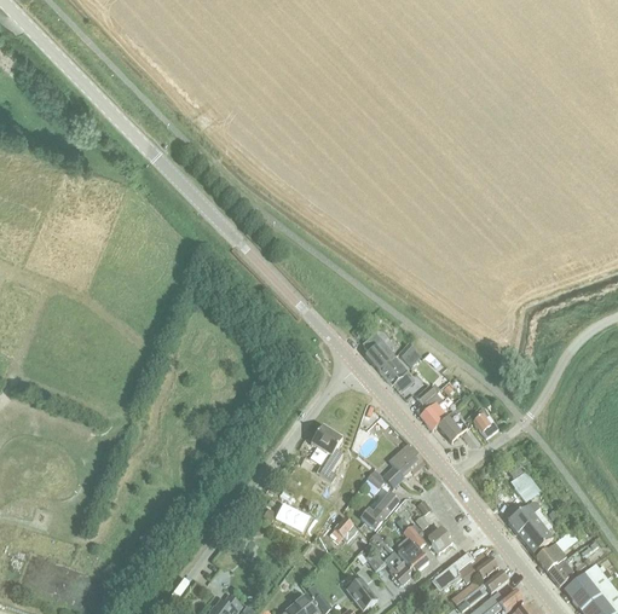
[(364,357),(379,372),(390,363),(388,361),(393,358),(394,357),(374,334),(361,346),(368,353),(364,357)]
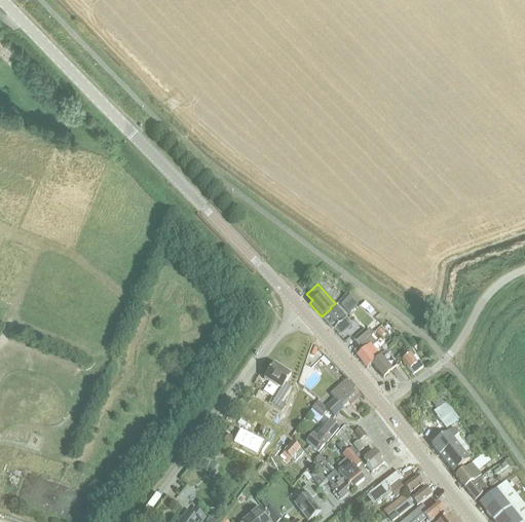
[(346,292),(341,297),(337,300),(342,305),(351,296),(346,292)]
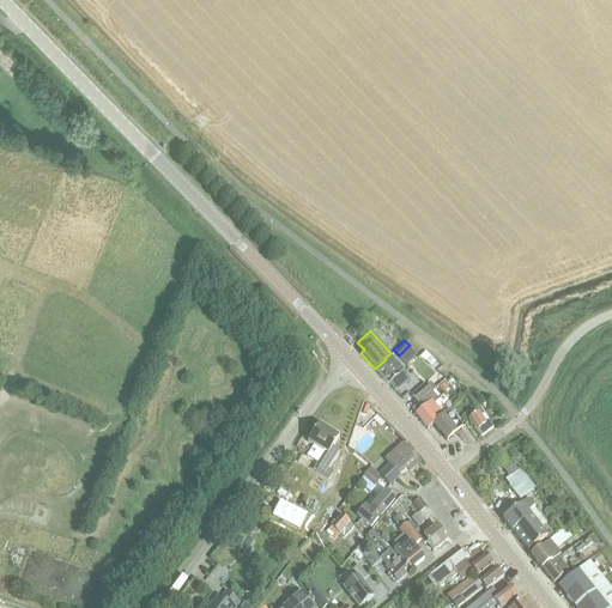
[(434,347),(428,352),(432,358),(438,353),(434,347)]
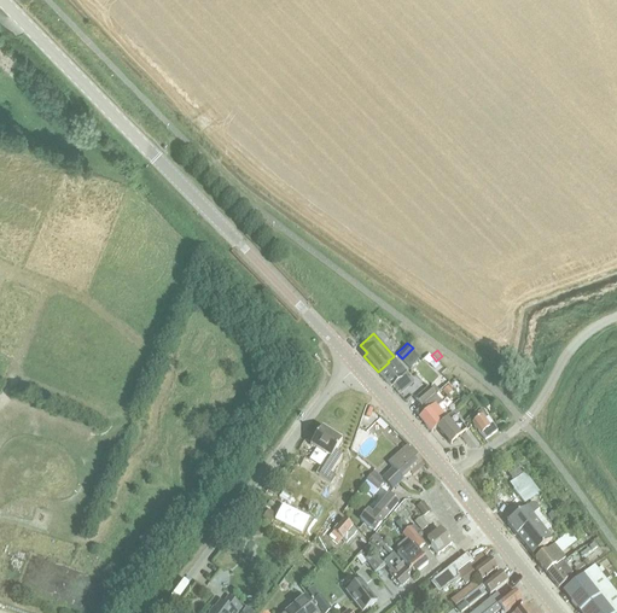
[(393,357),(388,361),(389,362),(378,372),(391,386),(394,384),(399,387),(411,377),(393,357)]
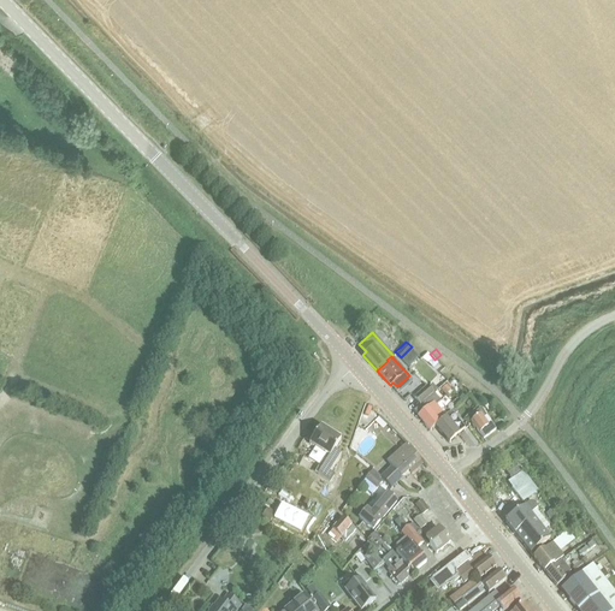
[(425,383),(412,395),(419,402),(432,390),(425,383)]
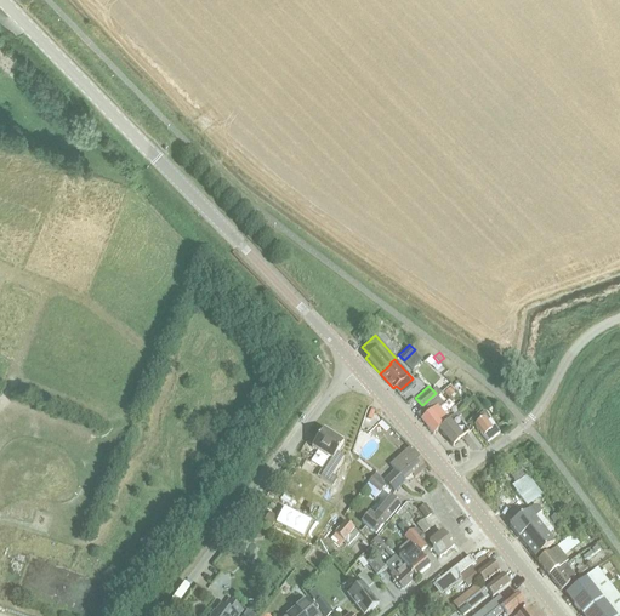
[(415,411),(415,412),(430,429),(432,432),(437,427),(438,427),(448,417),(447,417),(434,403),(441,398),(436,393),(422,405),(415,411)]
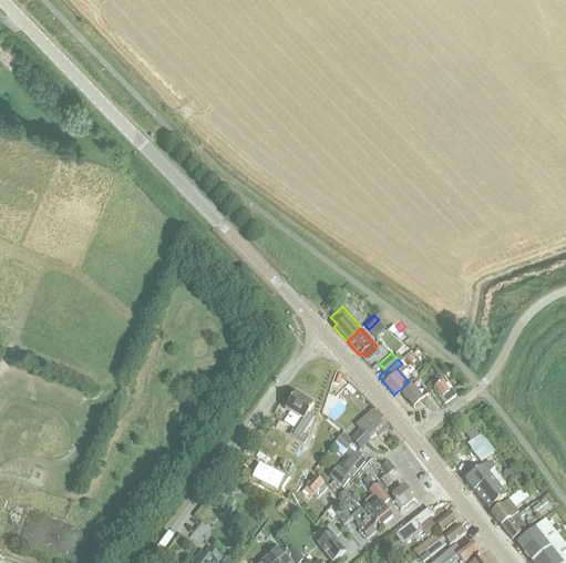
[(430,364),(425,367),(431,372),(434,369),(430,364)]
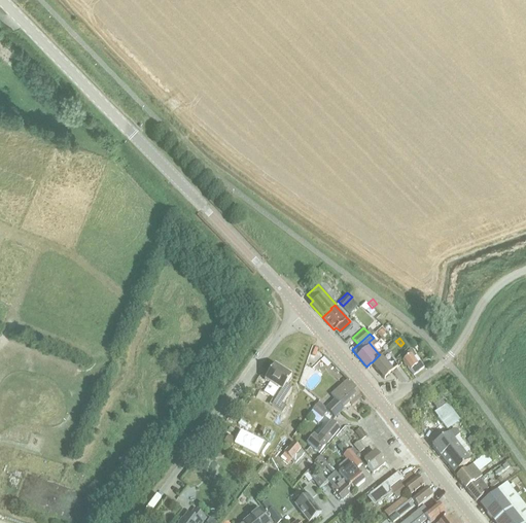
[(404,357),(415,372),(425,362),(411,346),(404,351),(407,355),(404,357)]
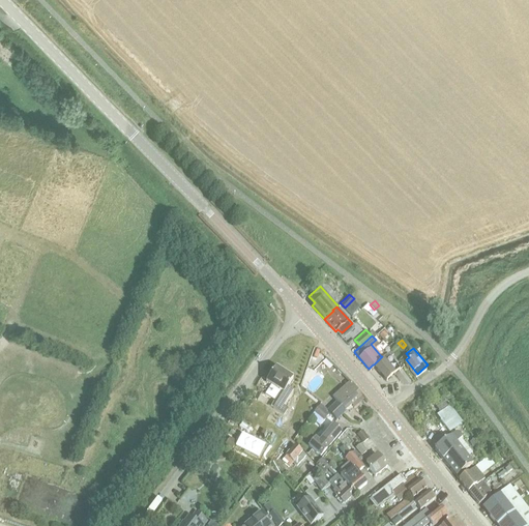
[(382,356),(374,364),(386,378),(391,373),(392,372),(393,371),(398,368),(398,367),(399,366),(389,355),(392,352),(390,349),(386,352),(381,356),(382,356)]
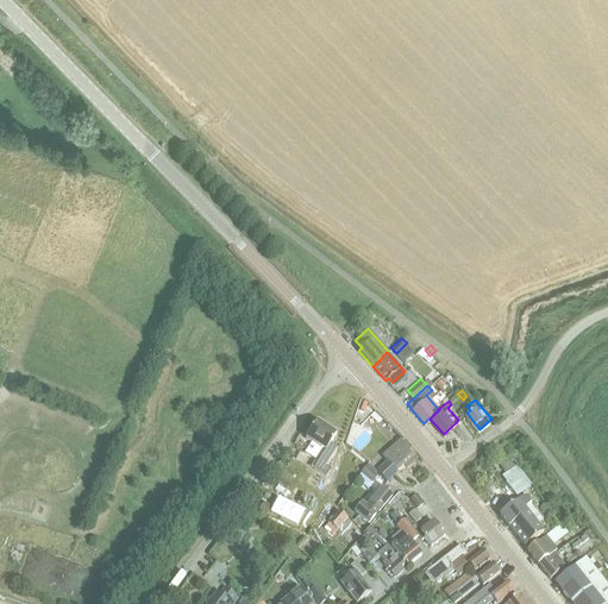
[(305,435),(324,447),(313,465),(325,473),(328,466),(324,463),(336,445),(330,440),(336,431),(315,417),(305,435)]
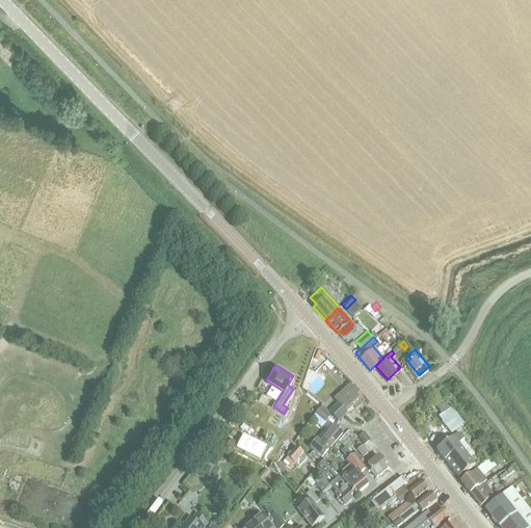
[(338,401),(328,410),(336,419),(342,413),(341,413),(352,402),(355,404),(360,400),(357,397),(362,394),(351,383),(346,387),(346,386),(334,397),(338,401)]
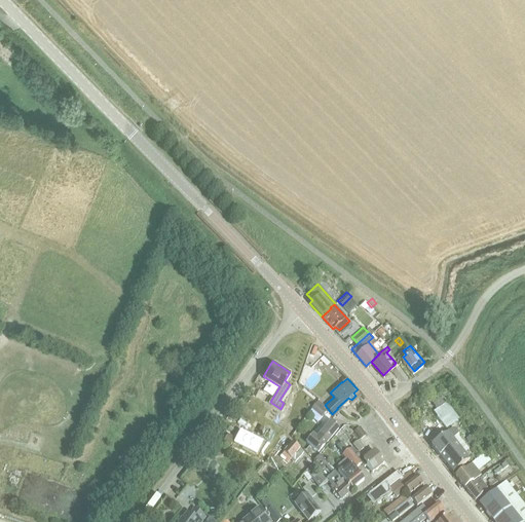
[(437,403),(446,396),(443,393),(434,399),(437,403)]
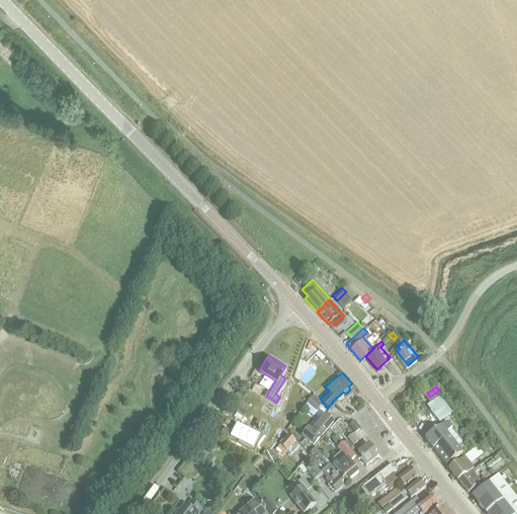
[(307,400),(316,408),(321,402),(311,394),(307,400)]
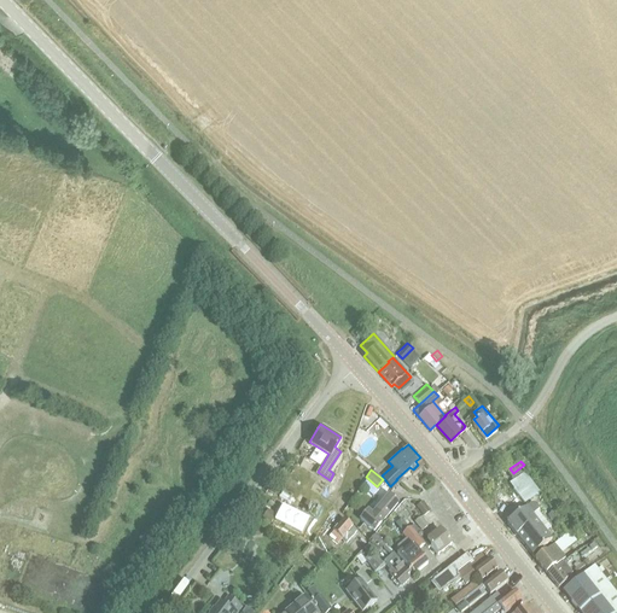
[(508,479),(523,500),(535,490),(521,471),(508,479)]
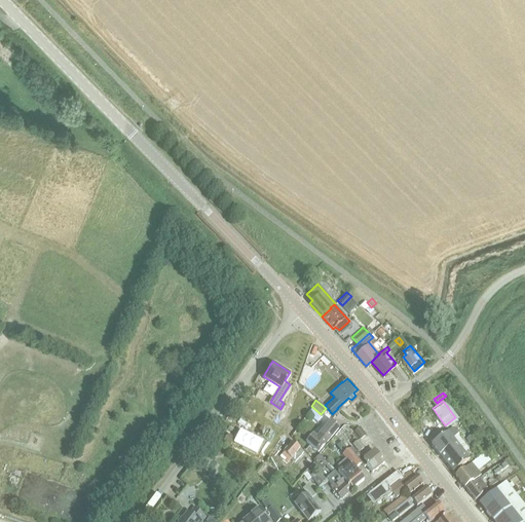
[(327,439),(338,424),(331,418),(316,435),(311,432),(305,439),(317,449),(324,442),(326,439),(327,439)]
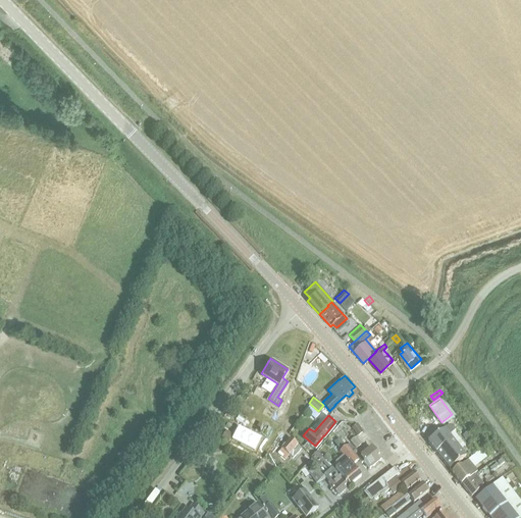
[(351,424),(357,432),(362,428),(357,421),(351,424)]
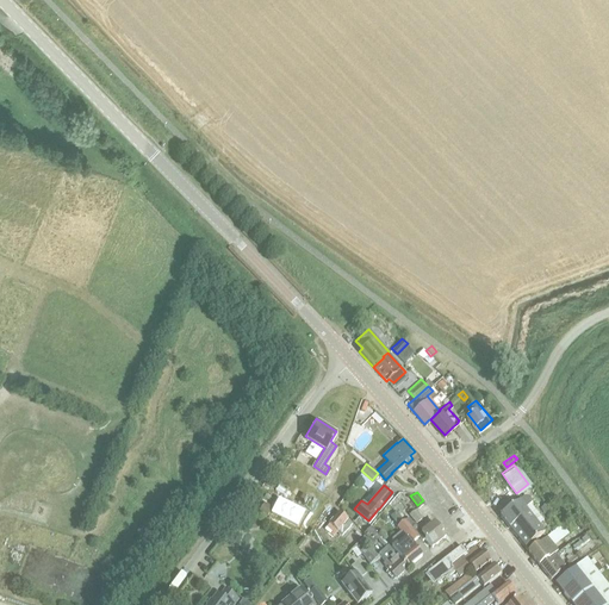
[(280,493),(273,505),(294,518),(302,505),(280,493)]
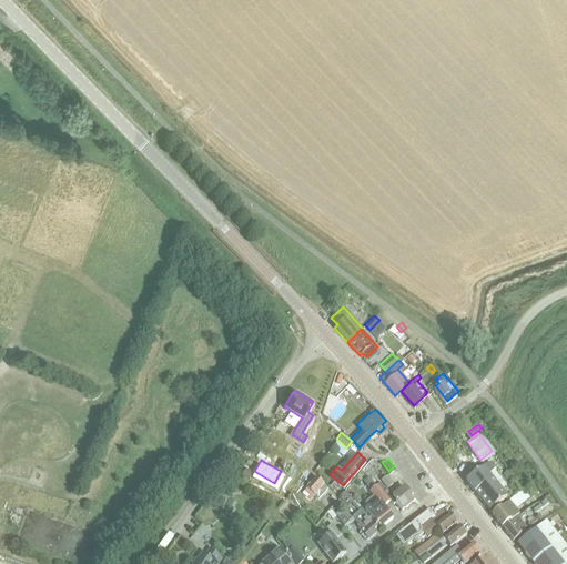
[(486,460),(465,477),(489,510),(505,497),(504,495),(506,493),(488,471),(494,465),(490,461),(486,460)]
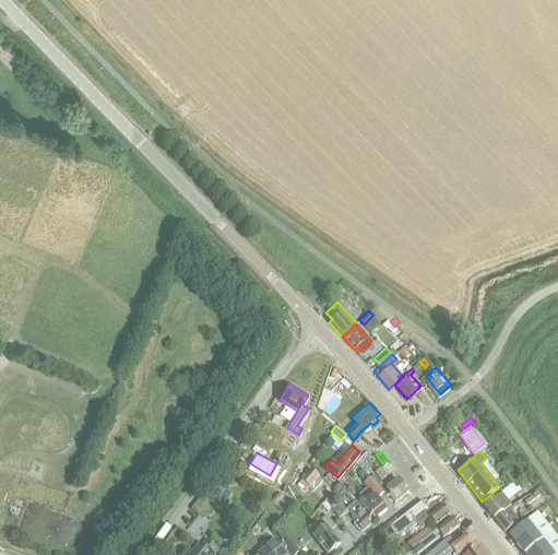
[(418,456),(411,462),(415,468),(422,461),(418,456)]
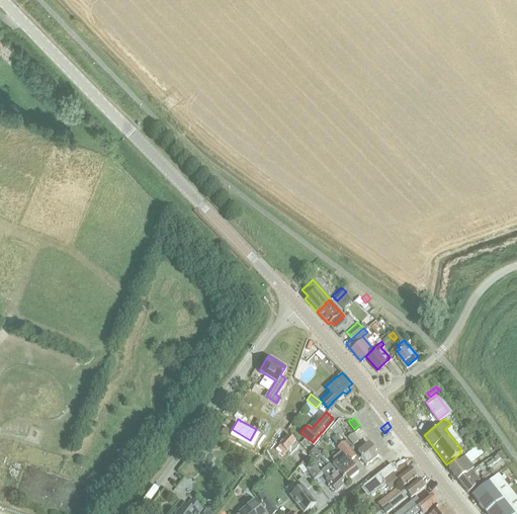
[(346,434),(353,441),(357,437),(351,430),(346,434)]
